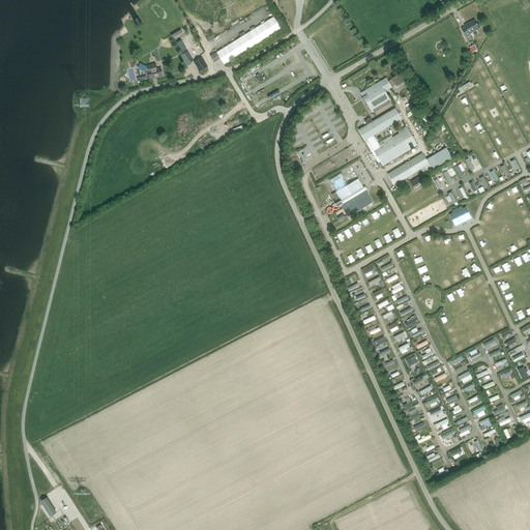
[(241,37),(216,53),(210,57),(214,63),(221,59),(225,64),(283,28),(275,17),(245,34),(244,32),(239,34),(241,37)]
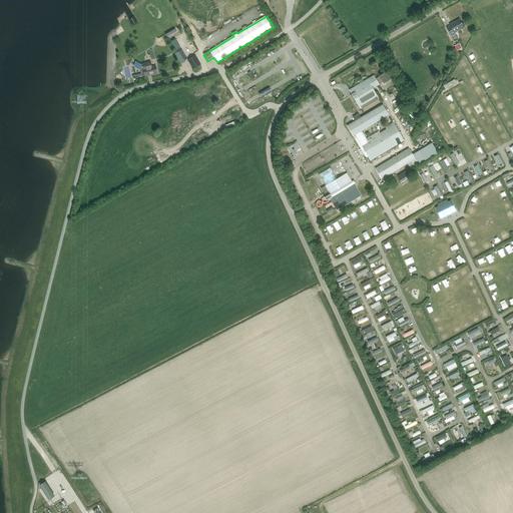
[(137,22),(134,17),(129,20),(132,25),(137,22)]
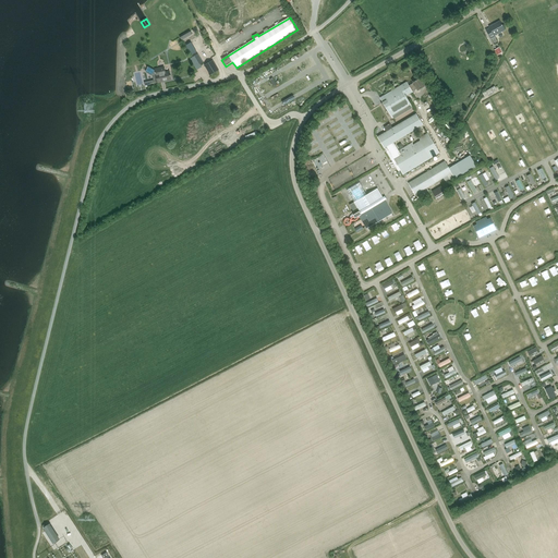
[(505,31),(499,22),(489,27),(489,28),(486,31),(490,39),(495,37),(494,36),(505,31)]
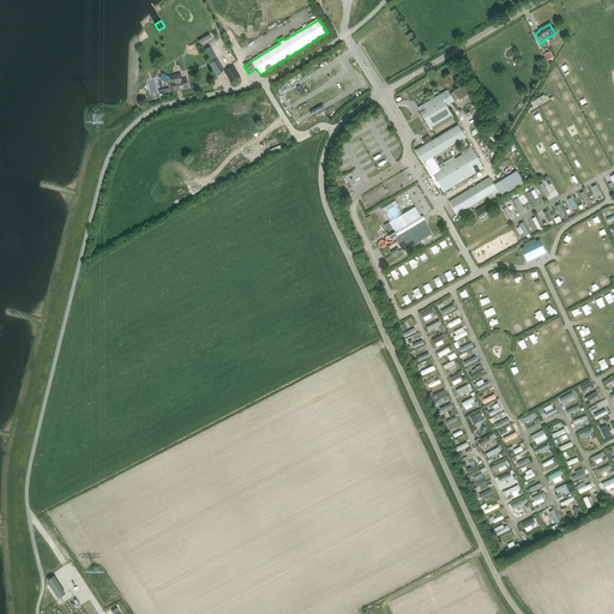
[(209,34),(197,40),(200,46),(211,38),(209,34)]
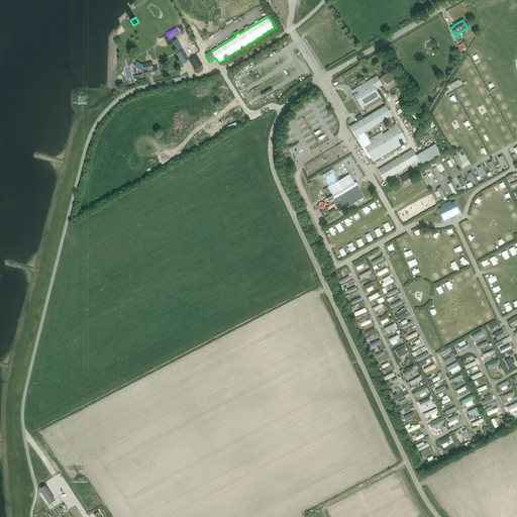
[(183,49),(176,55),(181,63),(186,60),(188,58),(184,49),(183,49)]
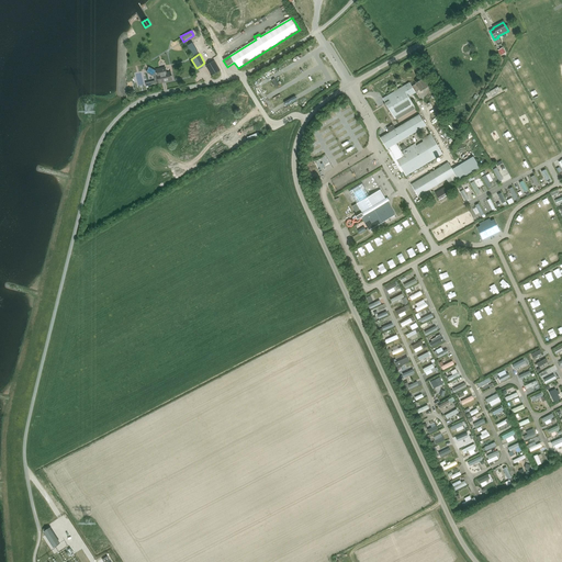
[(220,70),(214,62),(206,66),(212,76),(220,70)]
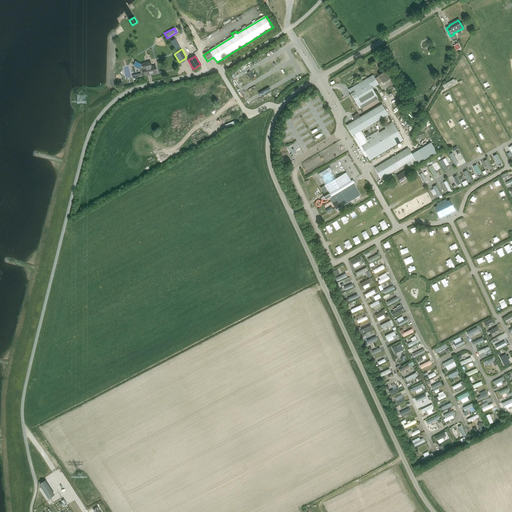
[(155,66),(152,67),(150,61),(142,63),(142,65),(136,61),(133,66),(140,70),(143,69),(145,76),(157,73),(155,66)]
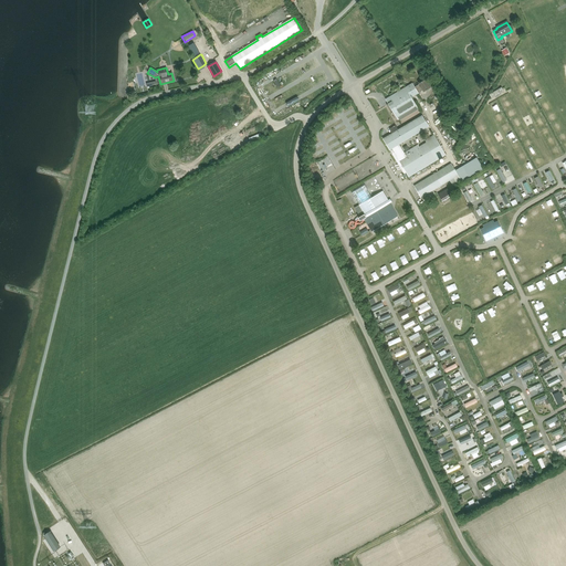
[(398,121),(418,108),(411,97),(418,94),(417,92),(421,90),(423,92),(430,88),(425,80),(418,84),(419,84),(415,87),(412,83),(386,100),(398,121)]
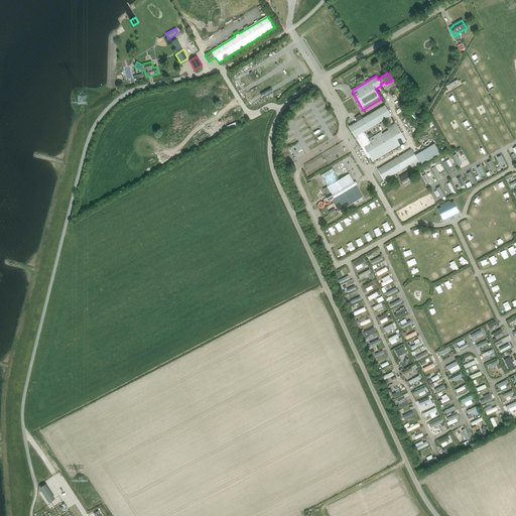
[(458,80),(445,87),(447,90),(460,84),(458,80)]
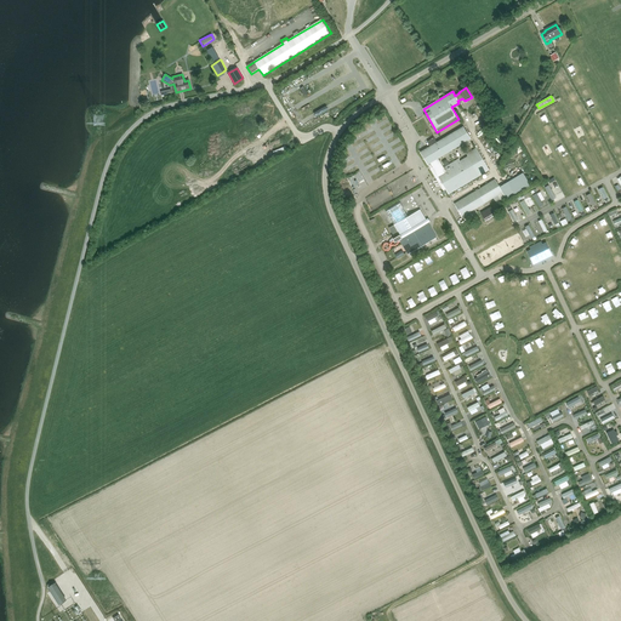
[(431,147),(420,153),(443,192),(445,191),(449,194),(489,170),(476,148),(466,154),(467,157),(460,161),(459,159),(444,167),(438,159),(471,140),(463,126),(437,143),(434,138),(427,142),(429,144),(431,147)]
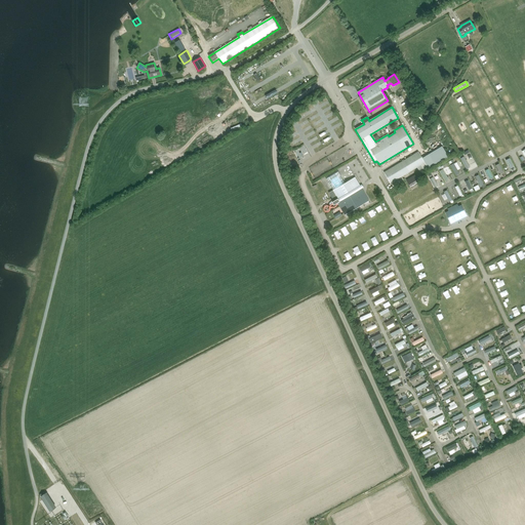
[(442,147),(422,159),(429,168),(448,156),(442,147)]
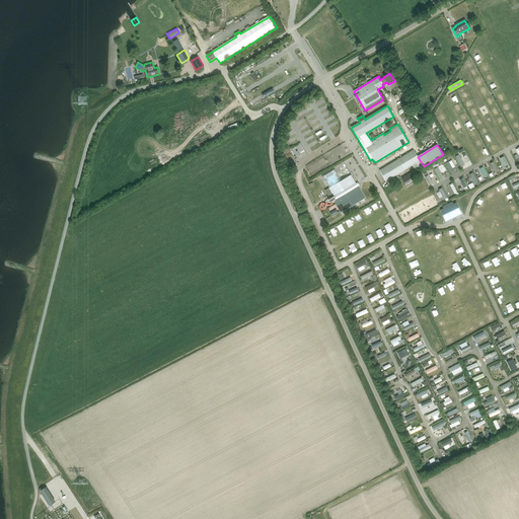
[(414,150),(379,170),(386,181),(413,165),(416,171),(424,166),(418,157),(414,150)]
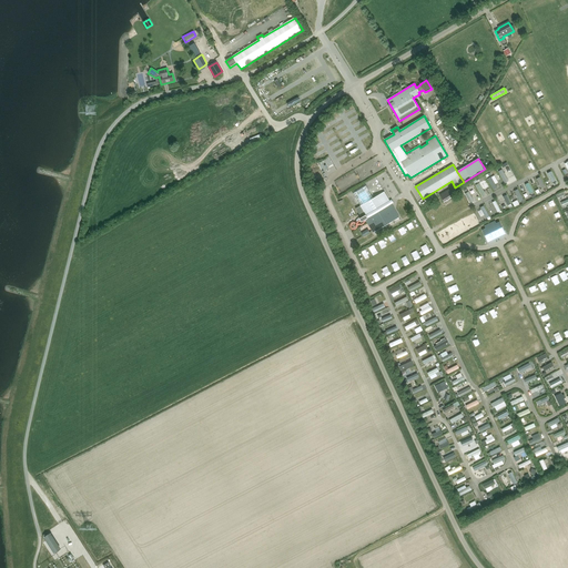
[(501,169),(497,171),(504,182),(508,180),(501,169)]
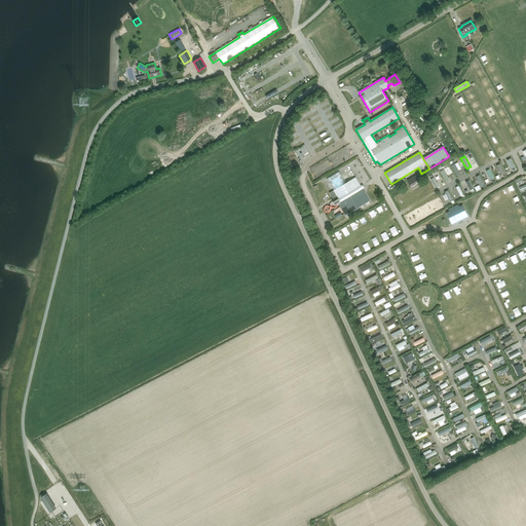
[(509,168),(514,166),(510,157),(504,159),(509,168)]
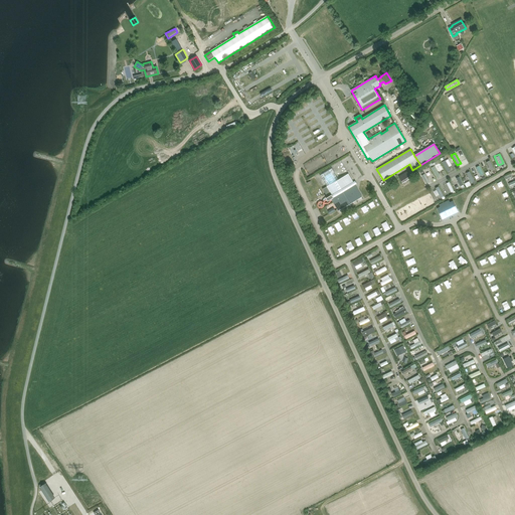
[(454,168),(451,163),(448,165),(445,158),(441,161),(447,172),(454,168)]
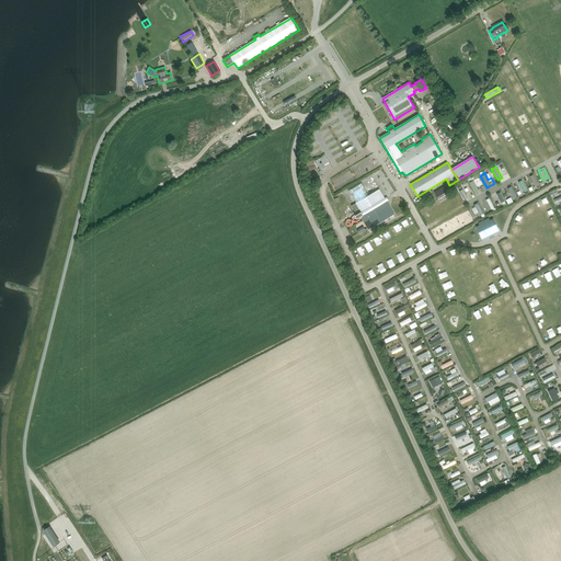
[(471,179),(473,178),(472,175),(467,179),(476,193),(478,191),(471,179)]
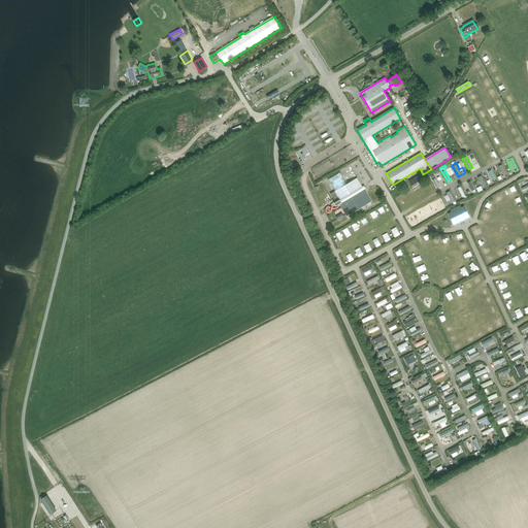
[(348,185),(340,172),(328,179),(335,192),(331,194),(335,202),(334,203),(336,206),(339,204),(347,217),(371,202),(364,190),(365,189),(366,189),(364,186),(362,187),(357,178),(348,185)]
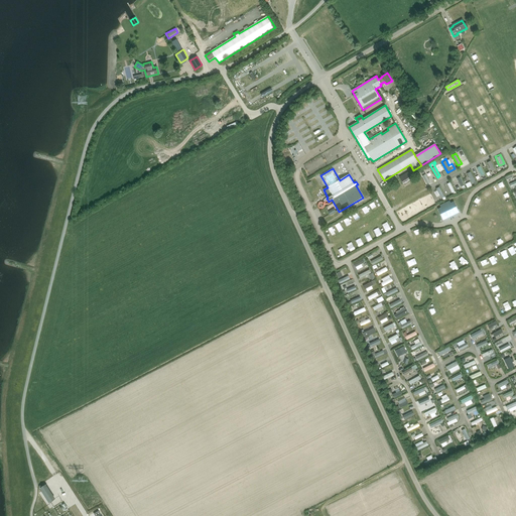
[(401,181),(403,184),(409,180),(412,178),(408,171),(399,177),(401,181)]
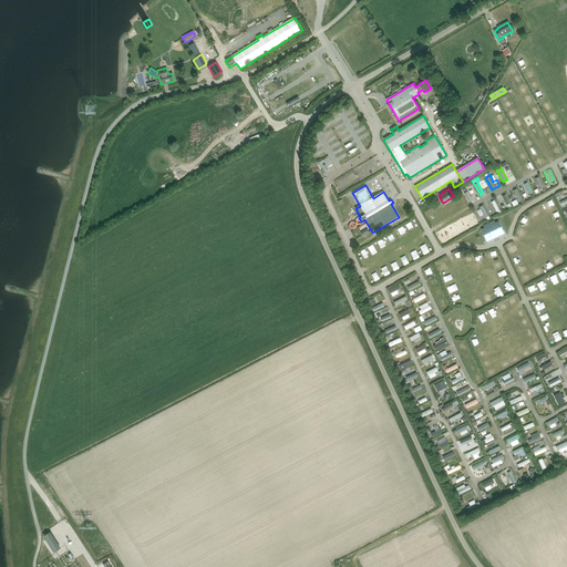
[(498,195),(501,199),(504,198),(505,203),(508,202),(505,193),(498,195)]
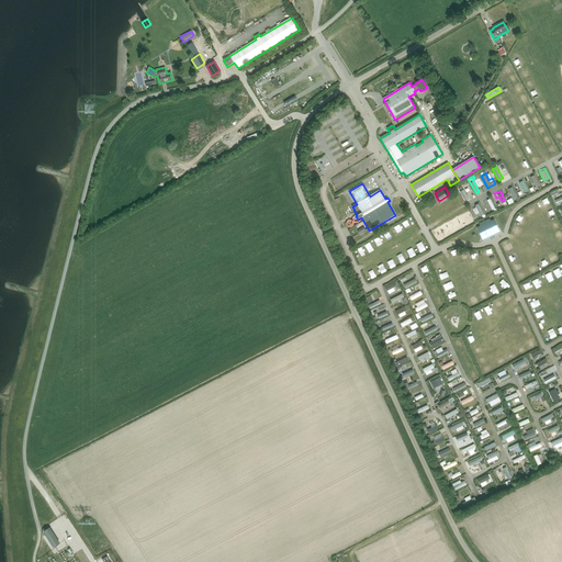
[(478,202),(474,204),(480,215),(483,214),(478,202)]
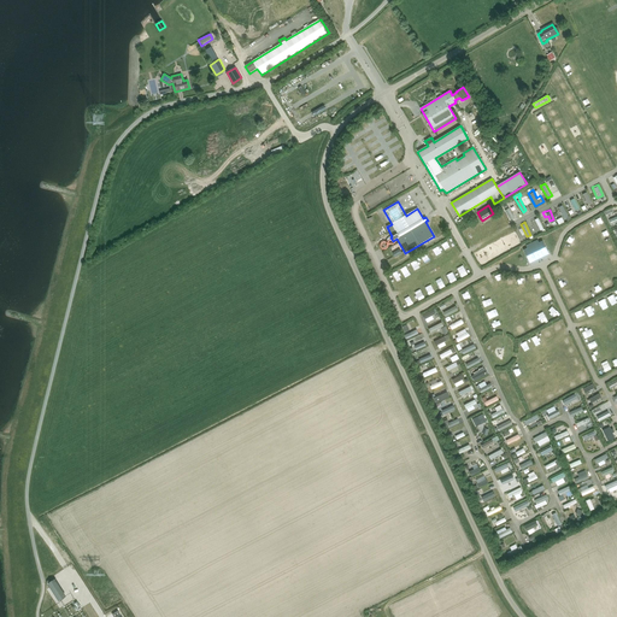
[(539,242),(538,240),(526,246),(527,248),(523,250),(528,260),(529,259),(532,263),(547,254),(546,252),(547,251),(542,241),(539,242)]
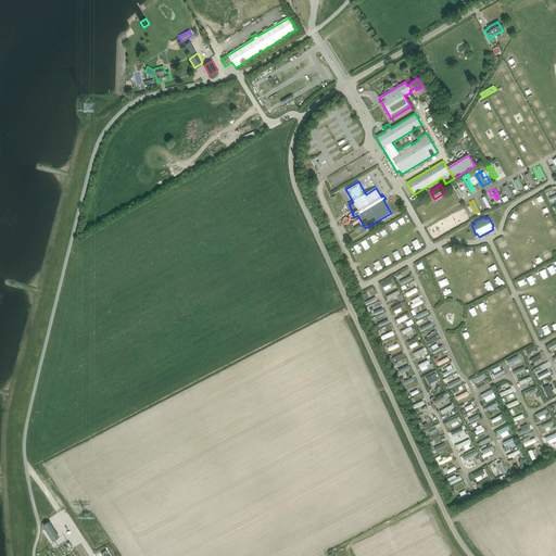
[(375,269),(380,267),(376,260),(370,262),(375,269)]
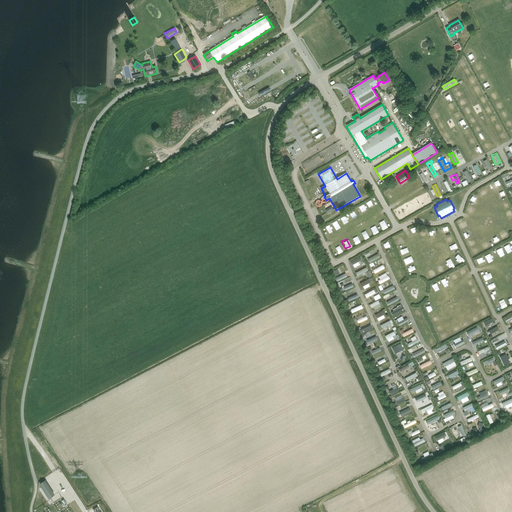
[(370,262),(380,257),(377,252),(367,257),(370,262)]
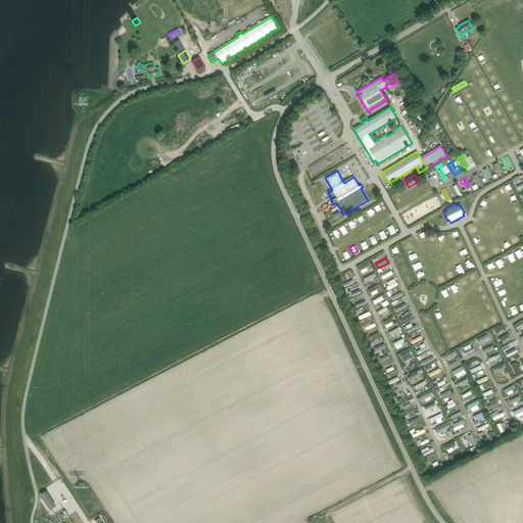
[(390,270),(380,274),(382,279),(392,274),(390,270)]
